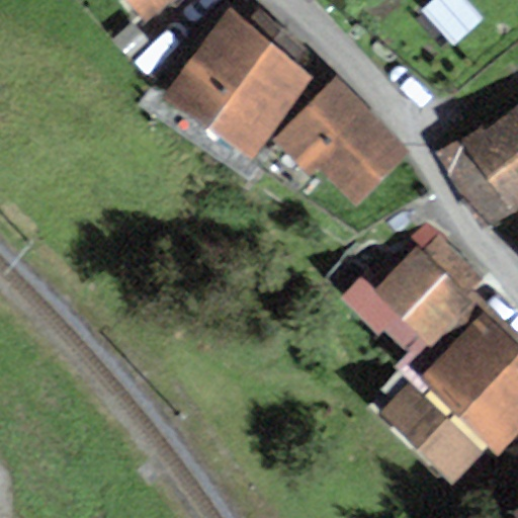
[(178,0),(124,0),(144,22),(169,0),(170,0),(174,4),(178,0)]
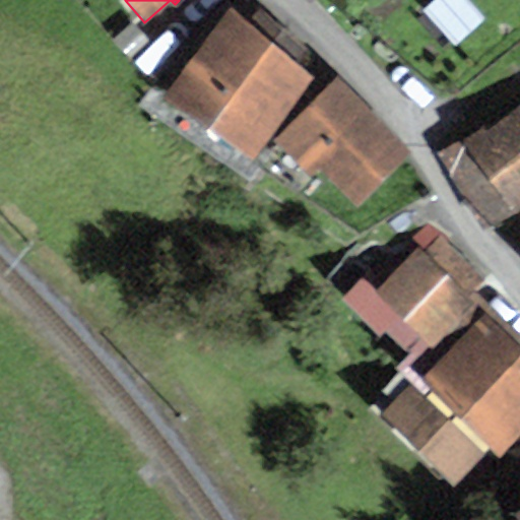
[(485,19),(467,0),(432,0),(421,9),(455,47),(485,19)]
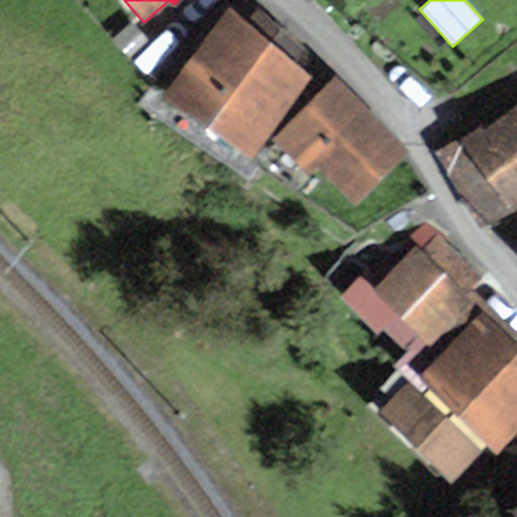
[(246,24),(228,11),(164,97),(249,161),(314,74),(297,61),(306,49),(255,12),(246,24)]
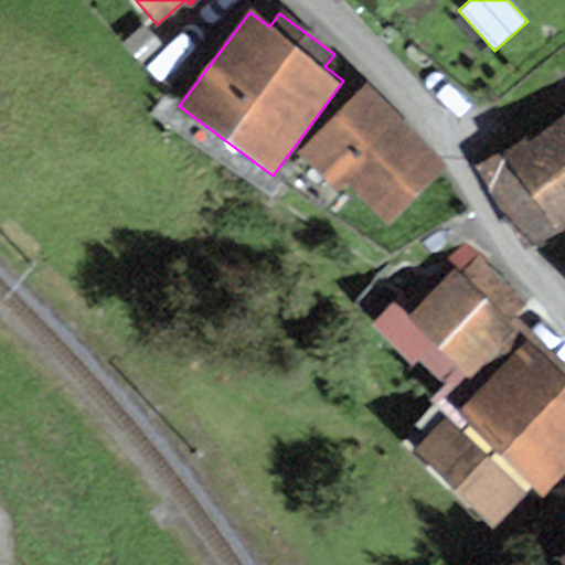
[(448,162),(365,80),(295,151),(337,193),(345,183),(387,224),(448,162)]
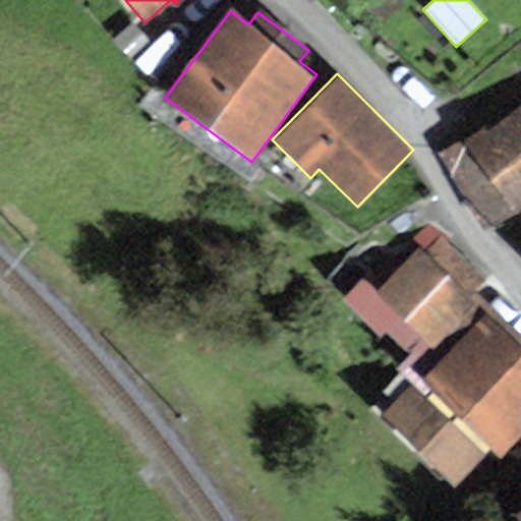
[(484,126),(440,154),(482,230),(515,212),(520,207),(520,105),(487,131),(484,126)]
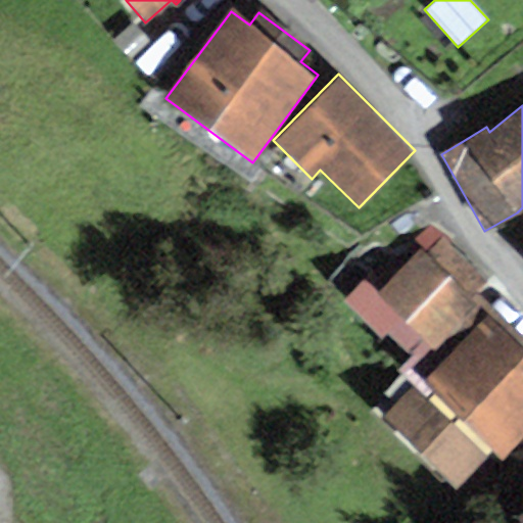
[(486,282),(448,246),(447,239),(431,226),(373,276),(384,287),(379,293),(435,350),(475,306),(476,304),(471,297),(476,291),(486,282)]
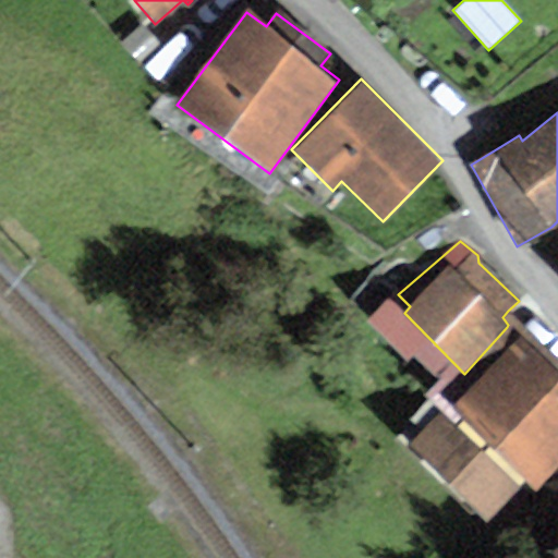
[(410,306),(398,294),(395,290),(365,322),(407,362),(413,356),(439,380),(407,416),(421,431),(441,408),(446,412),(474,384),(494,363),(483,354),(464,374),(404,313),(410,306)]
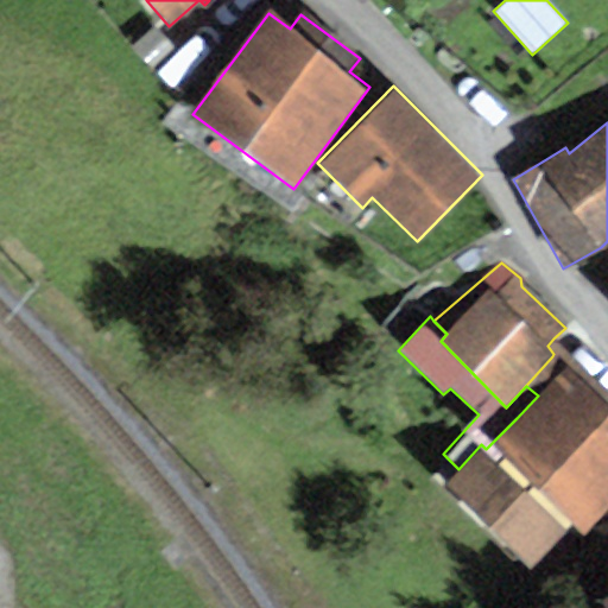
[(607,394),(553,339),(548,346),(553,354),(552,356),(607,409),(607,394)]
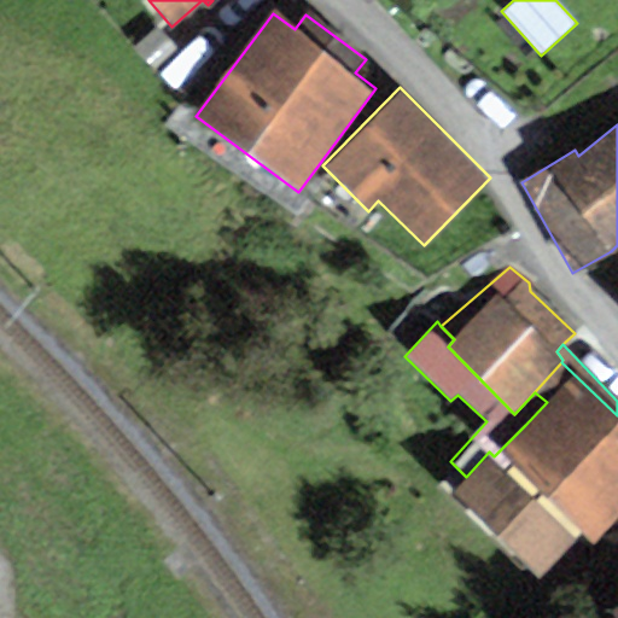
[(617,415),(561,362),(535,392),(547,402),(525,425),(494,456),(489,452),(466,477),(452,493),(537,575),(583,526),(599,541),(617,518),(617,415)]
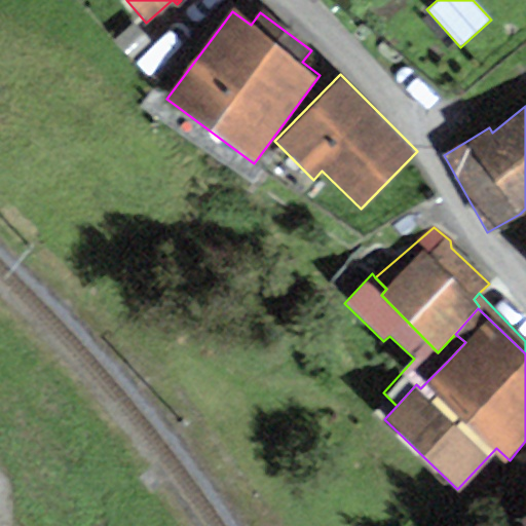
All buildings are outlined.
